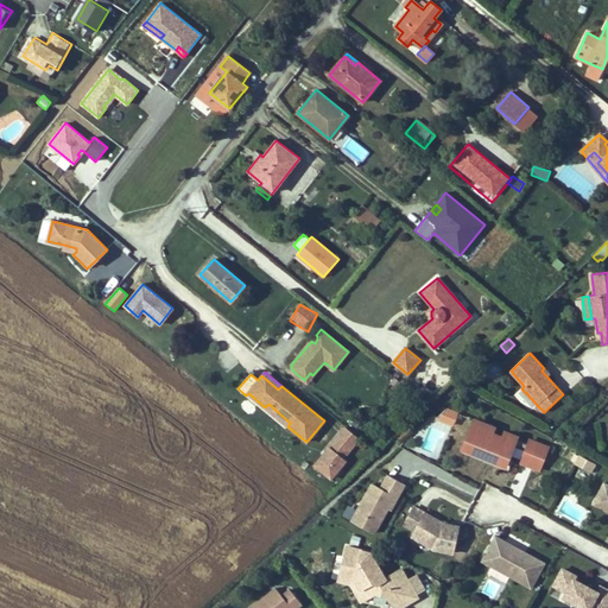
[(290,423),(268,404),(265,407),(248,393),(246,396),(286,428),(290,423)]
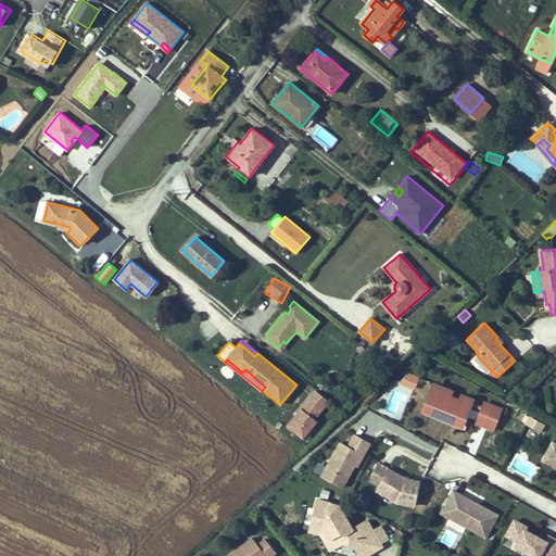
[(418,378),(408,374),(399,382),(414,389),(418,378)]
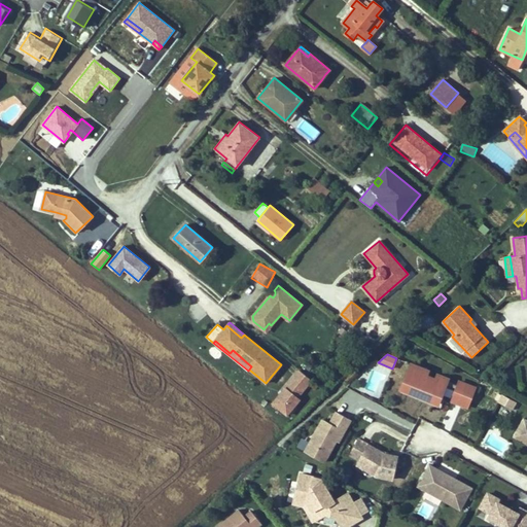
[(412,363),(401,389),(418,395),(419,393),(425,395),(424,397),(438,403),(448,378),(437,374),(435,379),(426,376),(428,371),(412,363)]
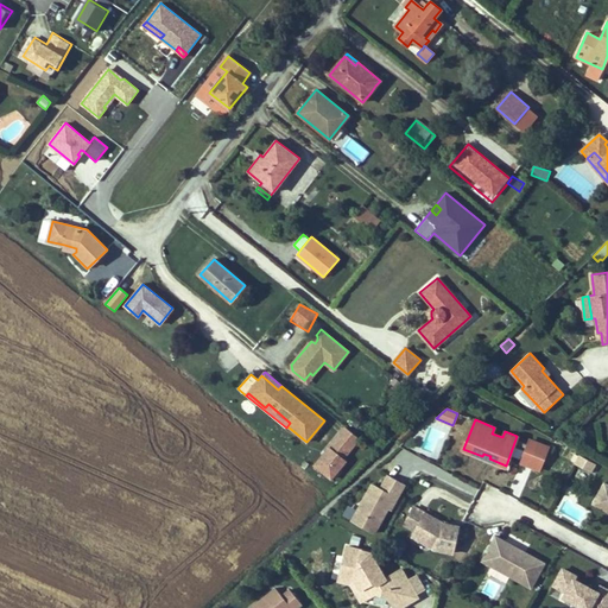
[(343,458),(360,438),(346,426),(315,464),(331,479),(346,461),(343,458)]
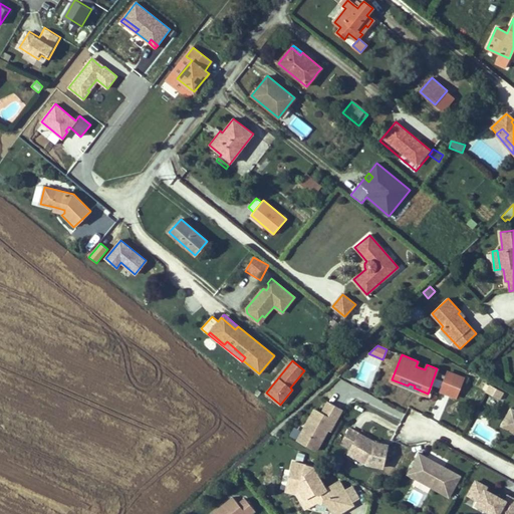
[(448,371),(441,391),(456,397),(463,377),(448,371)]
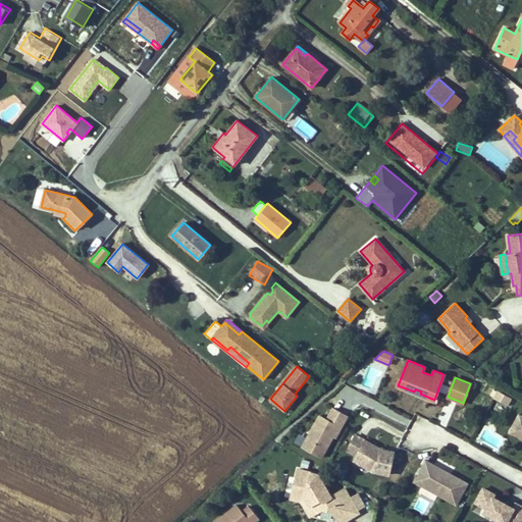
[(498,390),(493,398),(508,406),(511,399),(498,390)]
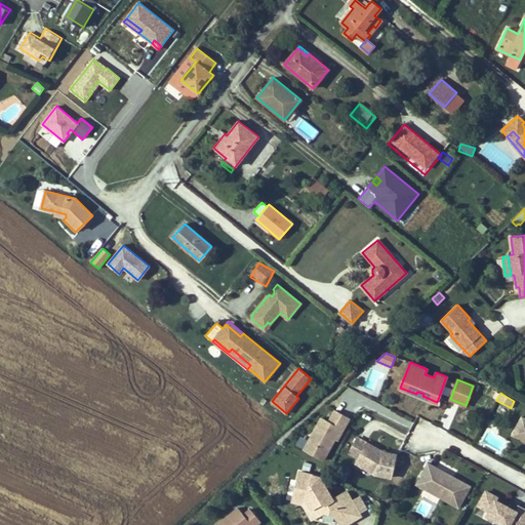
[(350,420),(334,412),(328,423),(321,419),(304,451),(324,462),(336,440),(338,441),(350,420)]
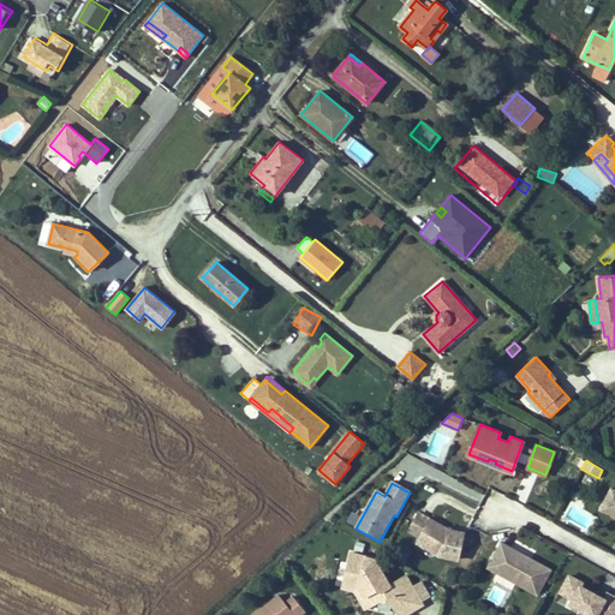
[(614,517),(614,512),(608,508),(614,496),(614,490),(611,488),(599,509),(614,517)]
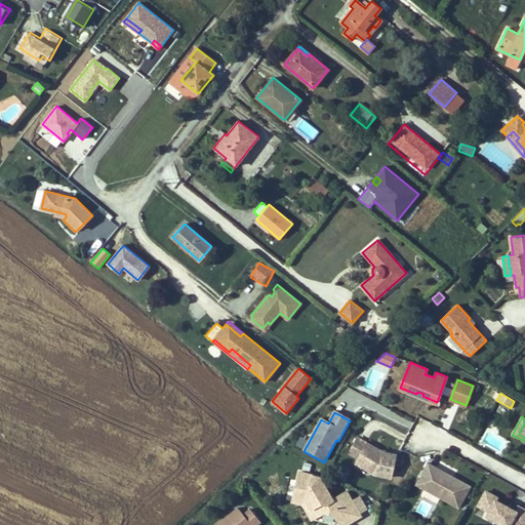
[(303,446),(306,437),(298,435),(295,444),(303,446)]
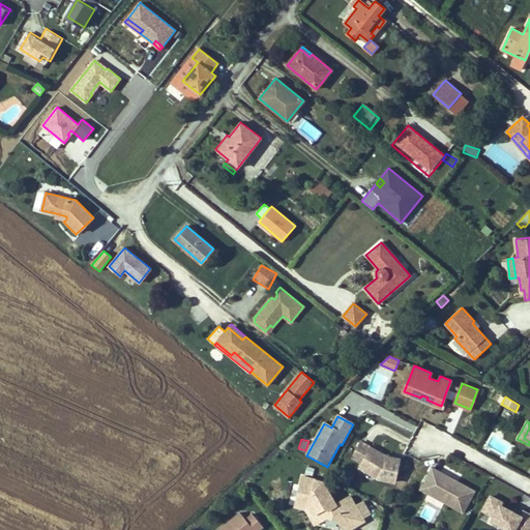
[(352,457),(362,463),(371,447),(360,442),(352,457)]
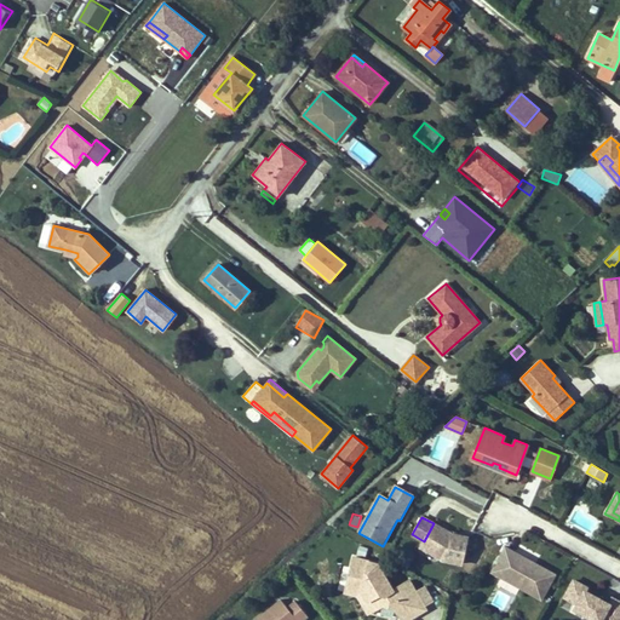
[(452,533),(434,523),(424,541),(422,543),(443,555),(442,560),(461,563),(468,537),(452,533)]
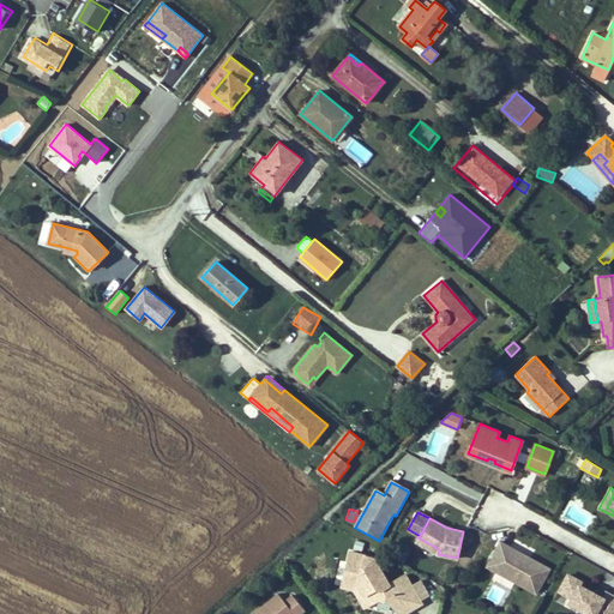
[(337,541),(331,534),(325,540),(330,546),(337,541)]
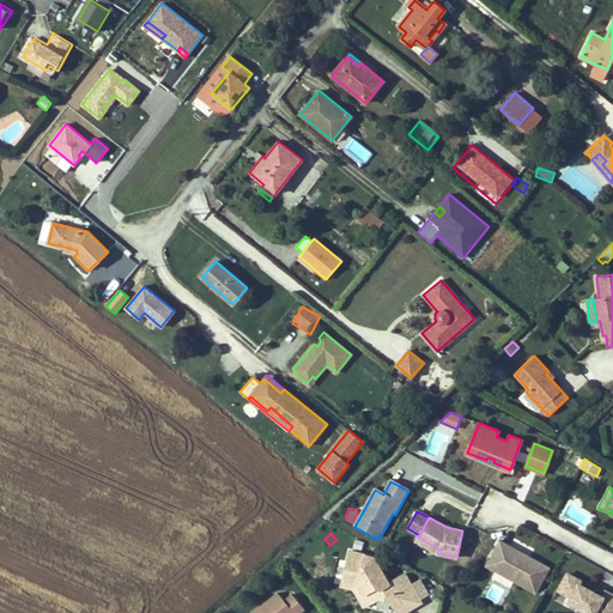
[(417,536),(416,541),(437,553),(438,548),(417,536)]
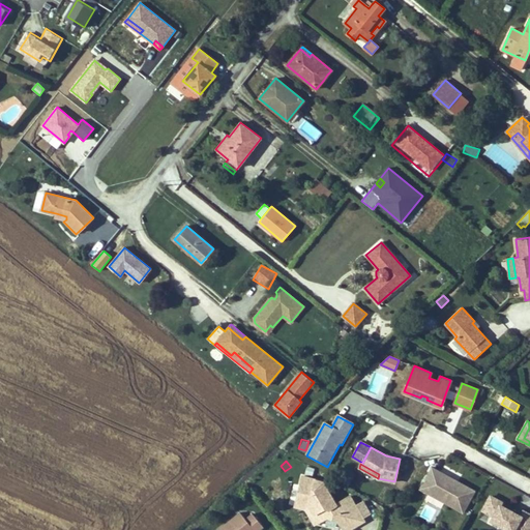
[(436,498),(463,512),(475,491),(457,480),(457,482),(451,480),(452,478),(432,467),(419,489),(429,494),(431,491),(438,495),(436,498)]
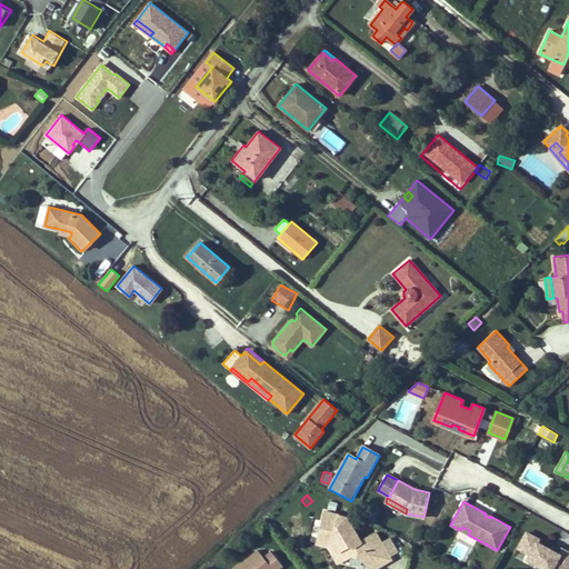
[(375,519),(379,510),(367,502),(361,512),(375,519)]
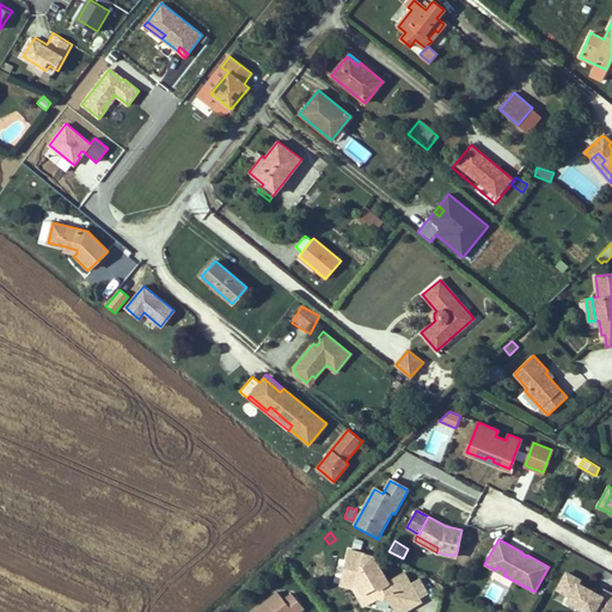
[(403,599),(409,607),(421,601),(418,599),(410,583),(404,573),(389,582),(373,556),(349,550),(342,579),(356,582),(362,593),(366,591),(372,600),(377,597),(390,600),(391,595),(403,599)]
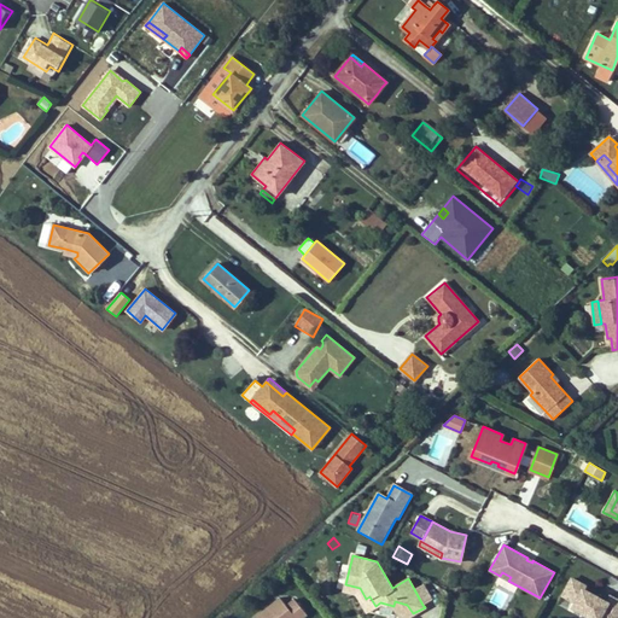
[(611,601),(572,579),(564,595),(575,601),(571,607),(592,617),(617,617),(617,598),(613,595),(611,601)]
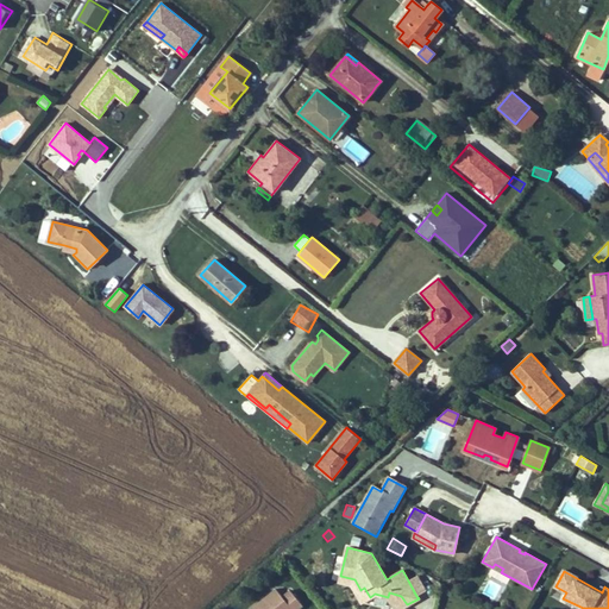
[(426,591),(418,575),(408,581),(416,596),(426,591)]
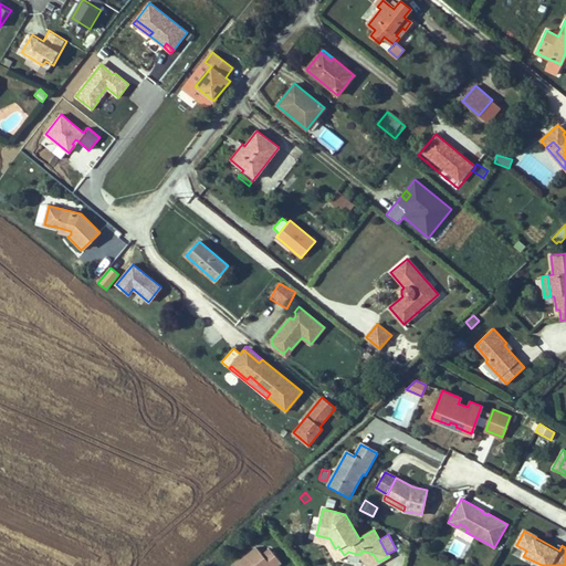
[(344,555),(338,546),(335,548),(329,538),(316,535),(315,541),(326,544),(336,559),(344,555)]
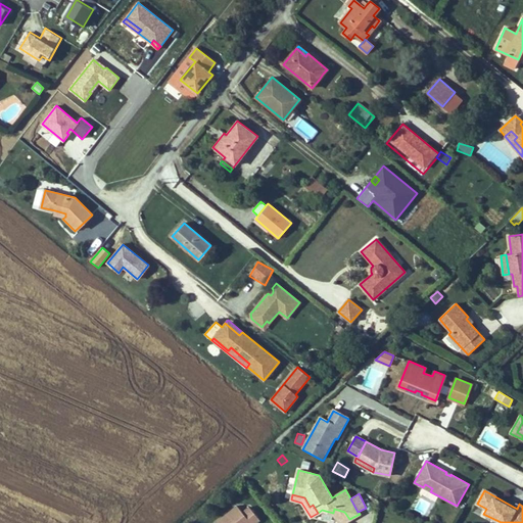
[(237,506),(216,522),(246,522),(249,521),(250,522),(255,522),(259,520),(249,507),(243,512),(237,506)]
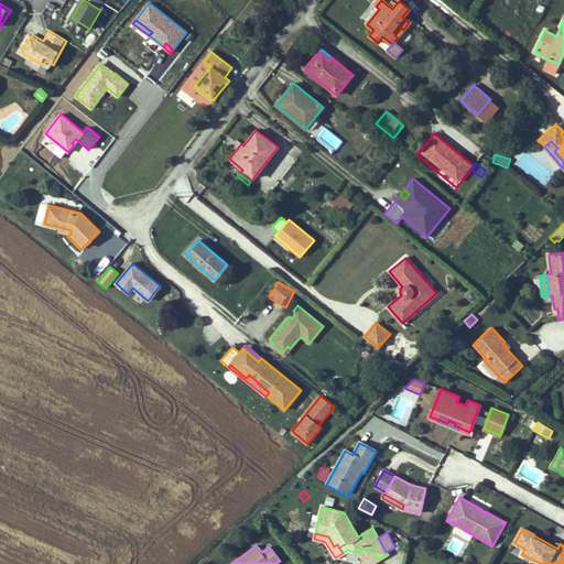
[(369,563),(377,560),(371,552),(360,549),(359,553),(366,563),(369,563)]
